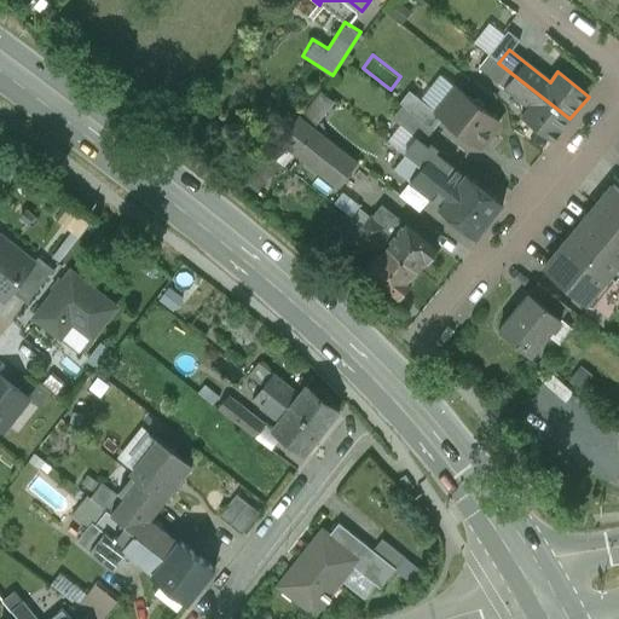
[(560,132),(570,119),(498,63),(490,56),(479,69),(528,109),(521,117),(553,143),(560,133),(560,132)]
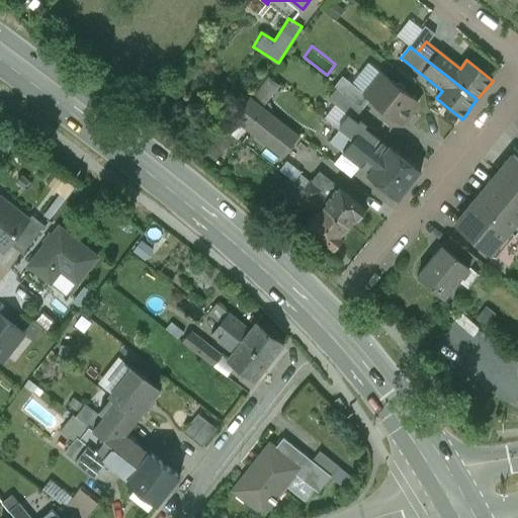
[(370,99),(401,124),(418,102),(405,92),(405,89),(399,84),(396,84),(382,74),(366,94),(365,95),(370,99)]
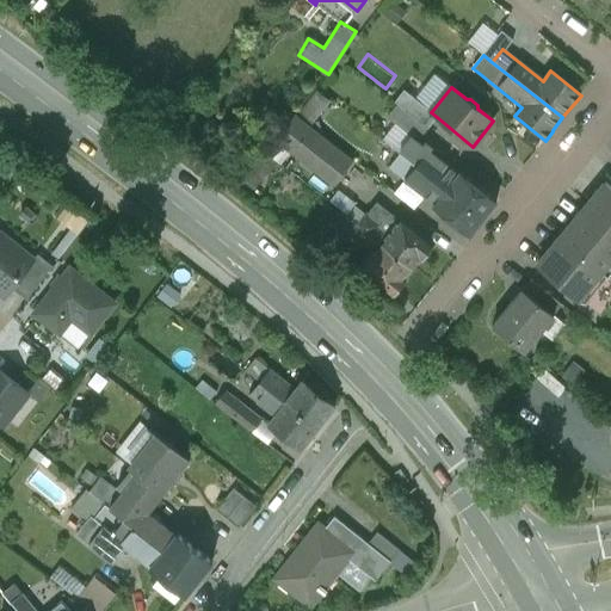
[(431,112),(432,111),(403,90),(394,103),(395,103),(429,129),(437,117),(431,112)]
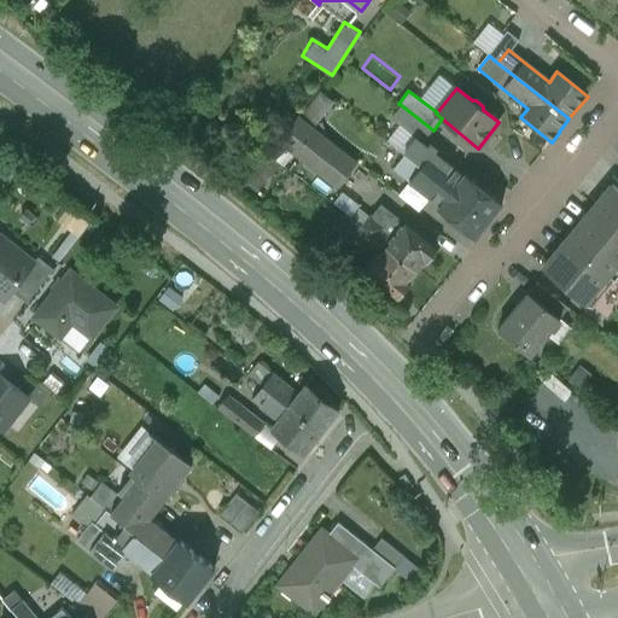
[(305,110),(316,120),(333,101),(322,92),(305,110)]
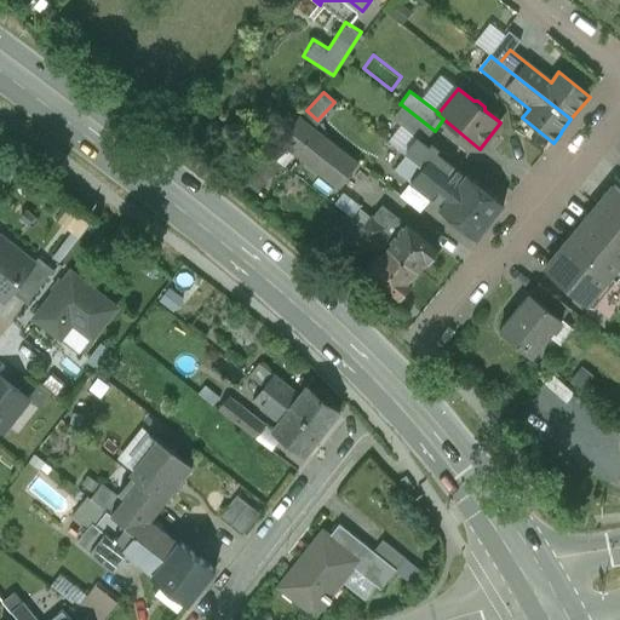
[(425,143),(435,131),(401,104),(391,119),(401,126),(402,125),(425,143)]
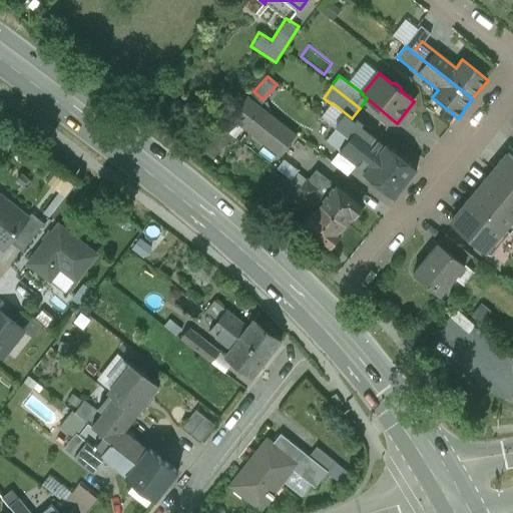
[(279,155),(297,133),(246,94),(229,117),(279,155)]
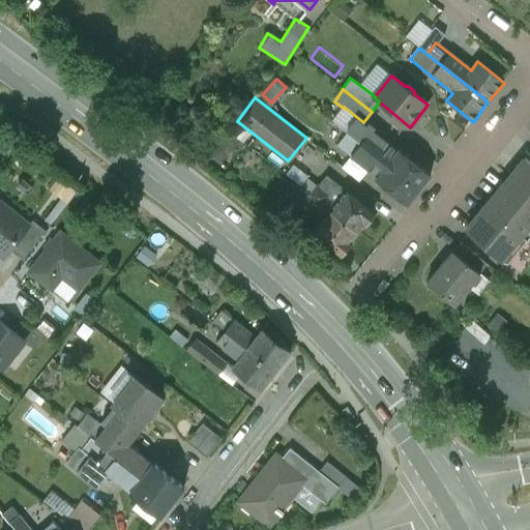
[(398,151),(372,130),(344,109),(333,122),(347,131),(419,189),(431,175),(399,150),(398,151)]
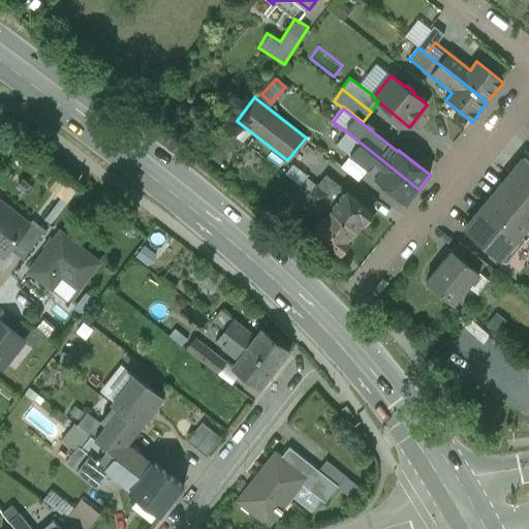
[(418,189),(346,131),(336,144),(351,155),(350,156),(370,172),(376,177),(375,179),(407,204),(418,189)]
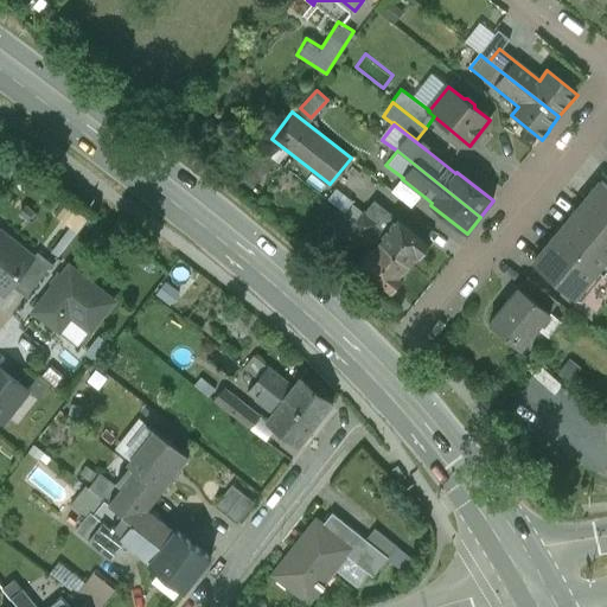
[(425,197),(402,179),(391,192),(414,210),(425,197)]
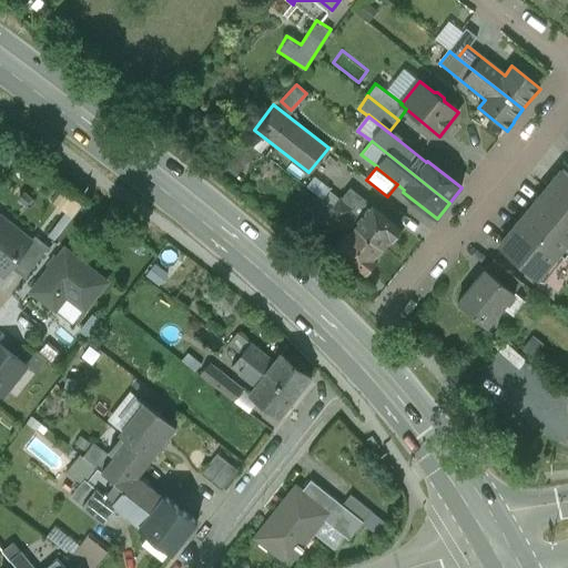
[(567,175),(563,171),(541,196),(567,219),(567,175)]
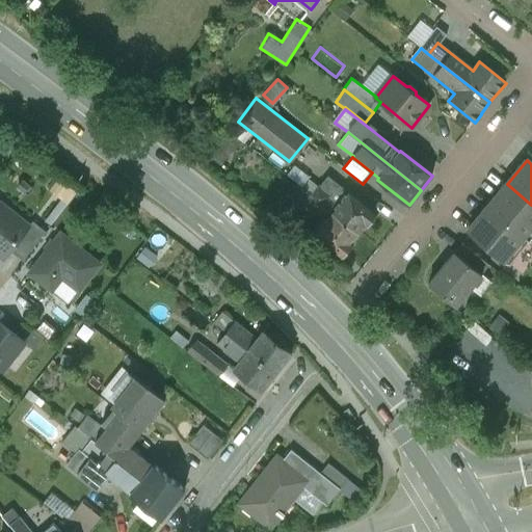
[(301,188),(357,234),(366,223),(367,224),(377,212),(349,190),(347,192),(330,180),(323,188),(319,186),(318,187),(309,179),(301,188)]
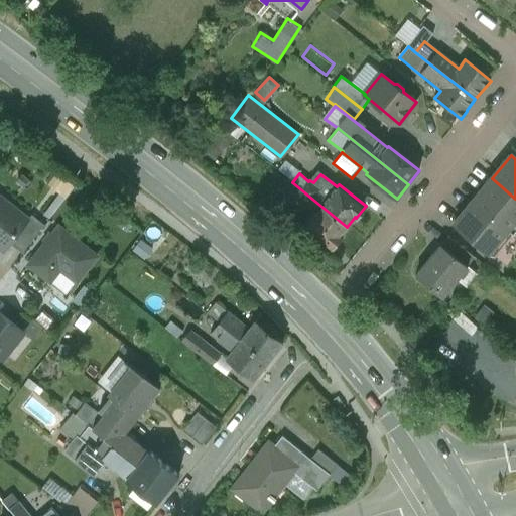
[(515,199),(492,178),(473,202),(510,232),(515,225),(515,224),(515,199)]
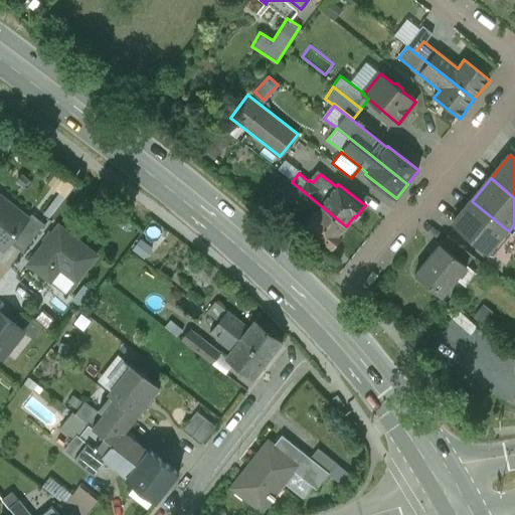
[(340,234),(346,226),(292,182),(285,192),(305,208),(307,206),(315,213),(304,226),(331,248),(341,235),(340,234)]
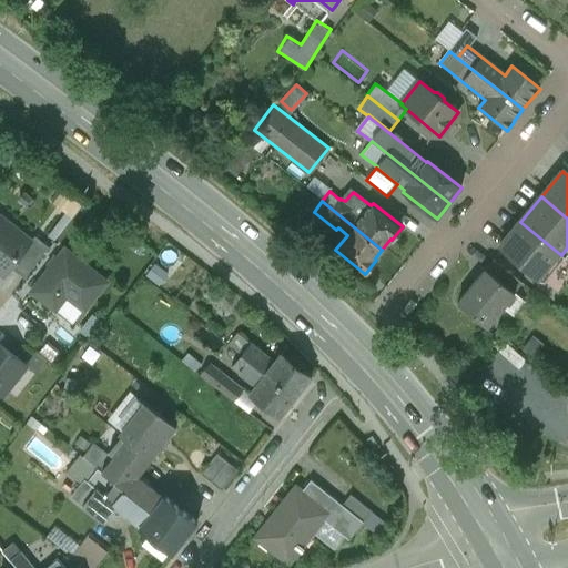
[(0,271),(4,275),(11,267),(37,235),(34,234),(0,206),(0,271)]
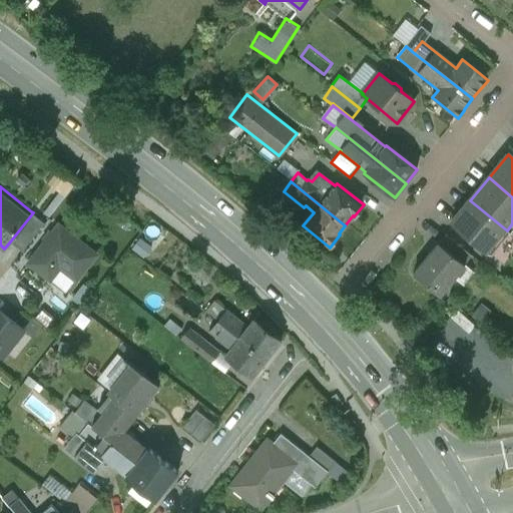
[(507,230),(470,200),(451,223),(487,253),(494,245),(497,247),(509,232),(507,230)]
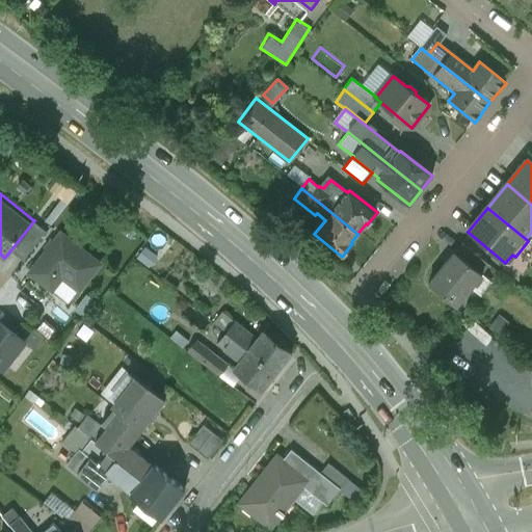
[(34,220),(10,250),(23,260),(48,228),(34,217),(32,219),(34,220)]
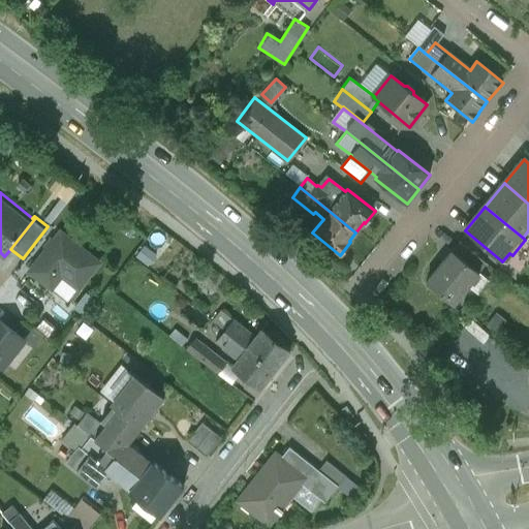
[(103,256),(62,225),(28,269),(69,301),(103,256)]
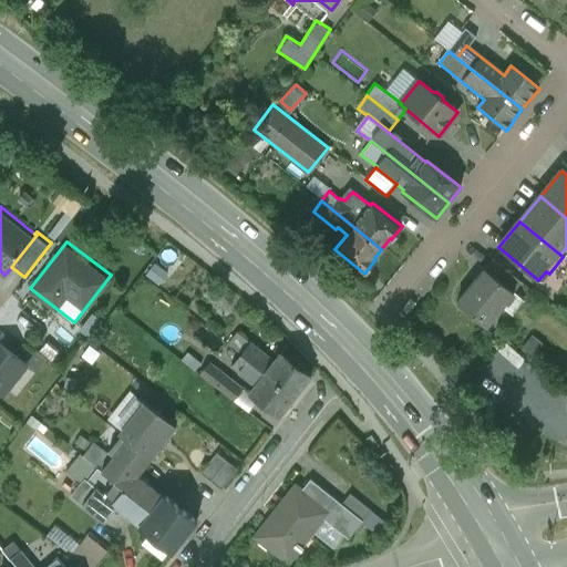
[(522,282),(493,259),(485,269),(514,292),(522,282)]
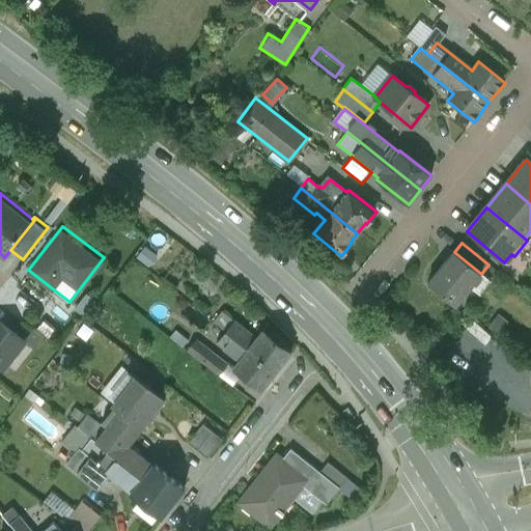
[(454,252),(453,252),(427,283),(456,306),(471,288),(479,296),(491,282),(481,274),(454,252)]
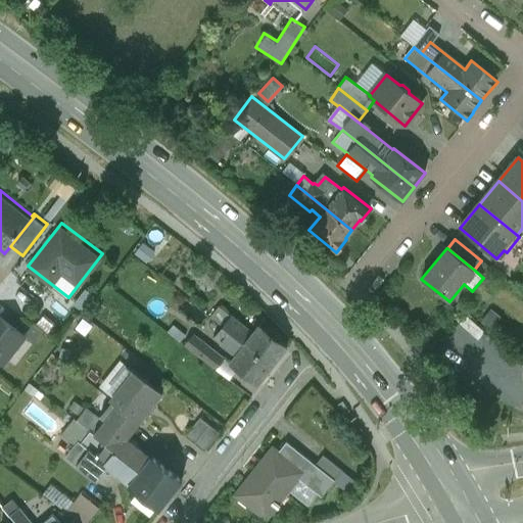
[(0,289),(0,299),(21,317),(36,297),(9,277),(0,289)]
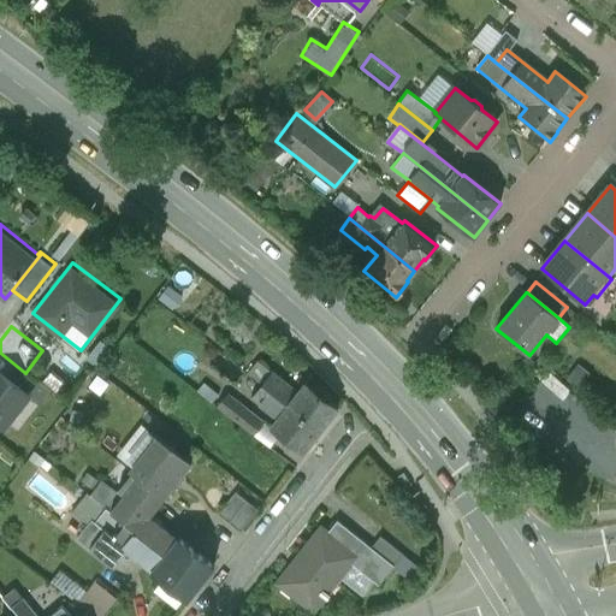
[(262,385),(320,431),(338,408),(307,383),(298,394),(272,372),(262,385)]
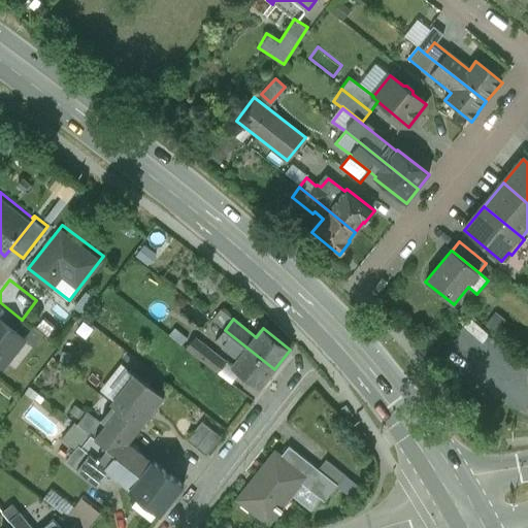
[(24,339),(0,321),(0,366),(2,368),(24,339)]
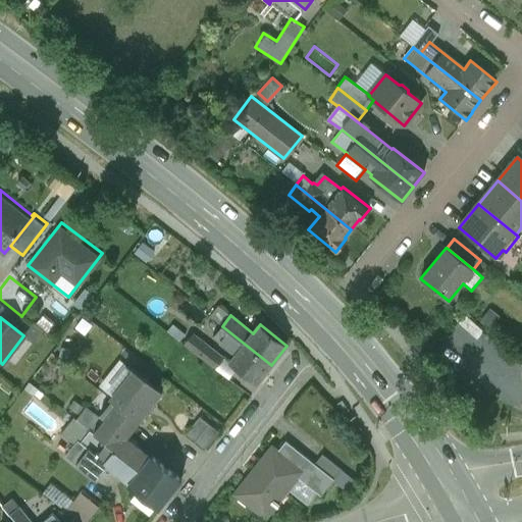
[(229,363),(256,384),(271,365),(222,326),(213,336),(236,354),(229,363)]
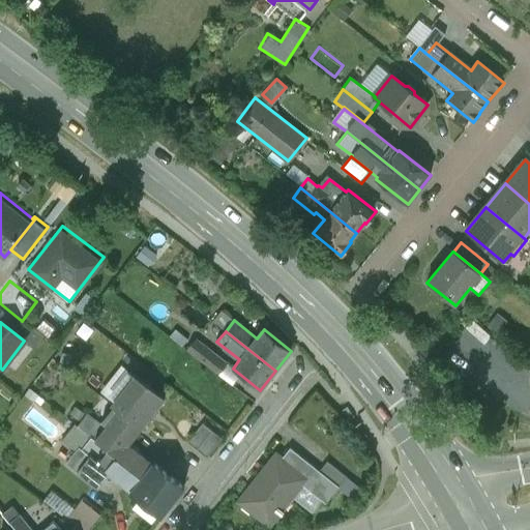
[(529,395),(529,369),(486,331),(457,366),(514,415),(529,395)]
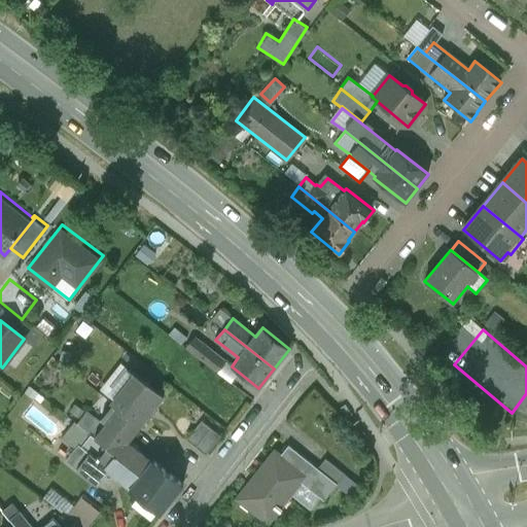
[(164,396),(128,369),(127,370),(123,365),(102,391),(114,400),(112,403),(140,425),(164,396)]
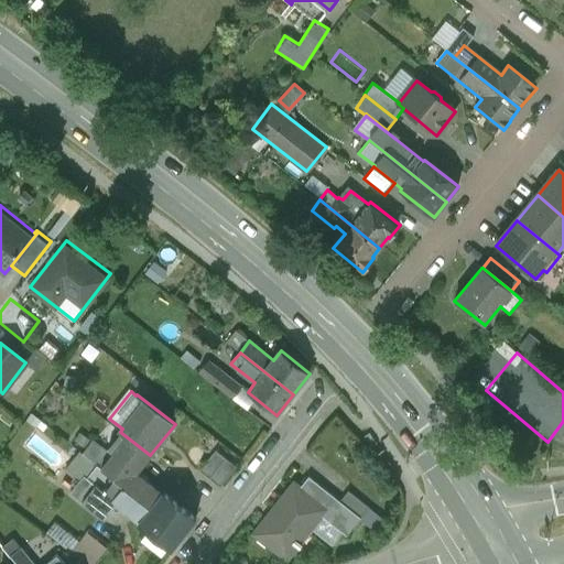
[(101,469),(183,533),(196,518),(163,492),(162,494),(136,474),(150,455),(120,432),(118,430),(102,449),(111,456),(101,469)]
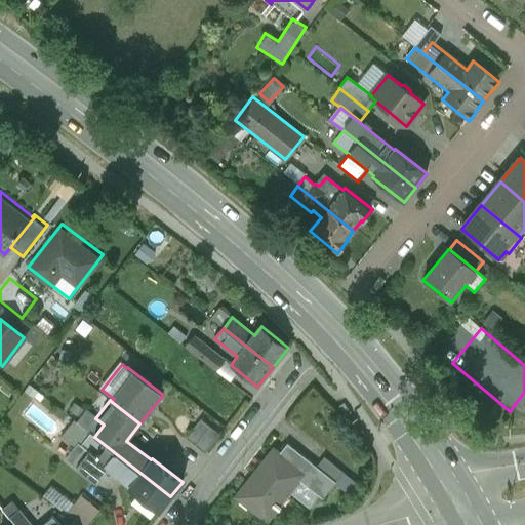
[(200,417),(187,436),(205,450),(218,432),(200,417)]
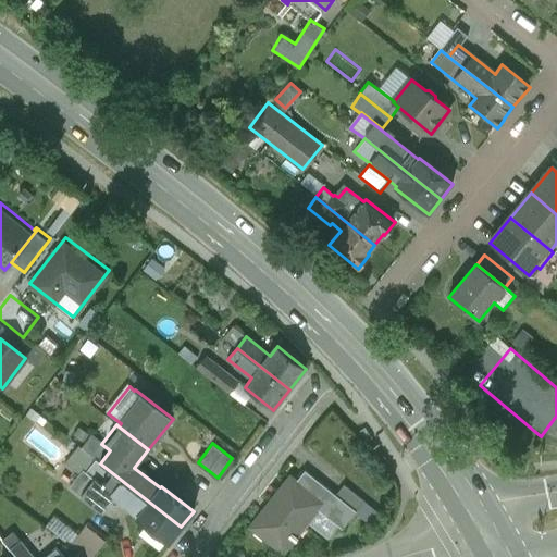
[(85,472),(83,470),(70,487),(102,514),(115,497),(137,515),(136,517),(169,542),(181,527),(100,463),(96,460),(85,472)]
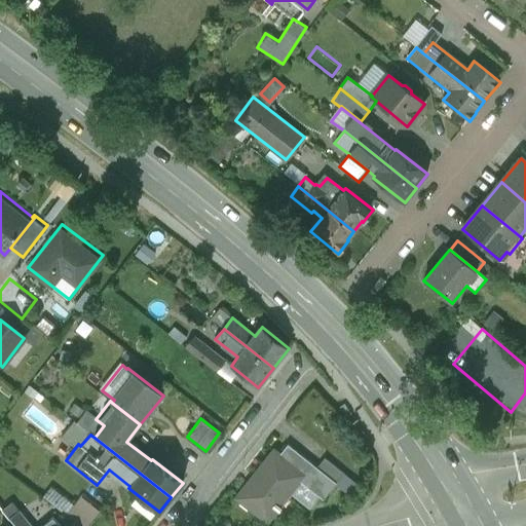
[(288,445),(279,456),(304,475),(299,481),(323,500),(336,483),(316,467),(288,445)]
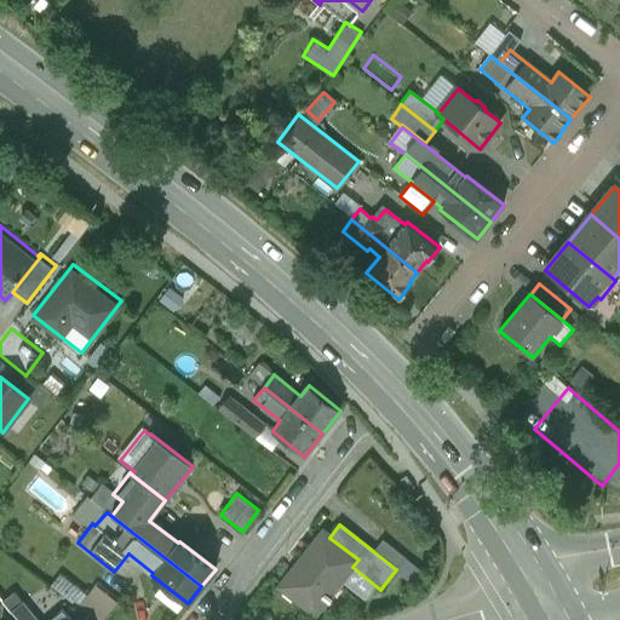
[(329,538),(323,533),(280,587),(315,615),(326,601),(329,603),(332,600),(328,597),(352,567),(359,560),(329,538)]
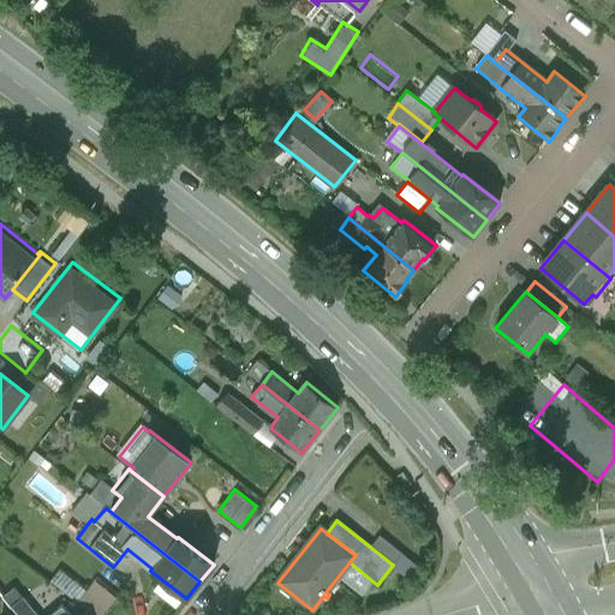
[(380,536),(370,547),(393,565),(402,554),(380,536)]
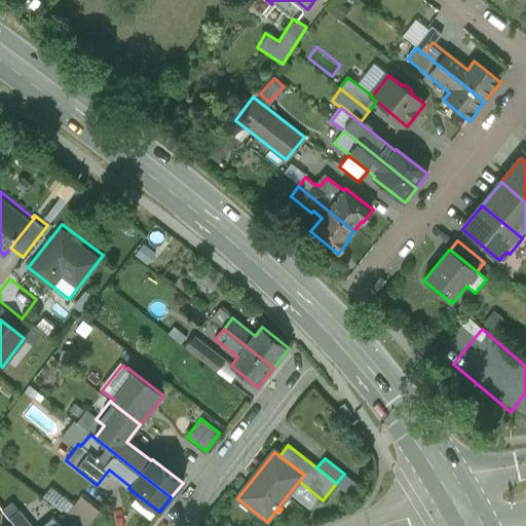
[(67,510),(82,525),(85,525),(101,511),(83,493),(67,510)]
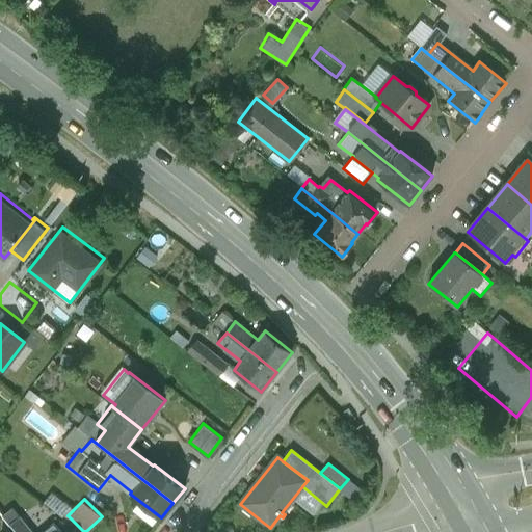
[(15,531),(59,531),(53,524),(43,531),(31,531),(20,517),(10,525),(15,531)]
